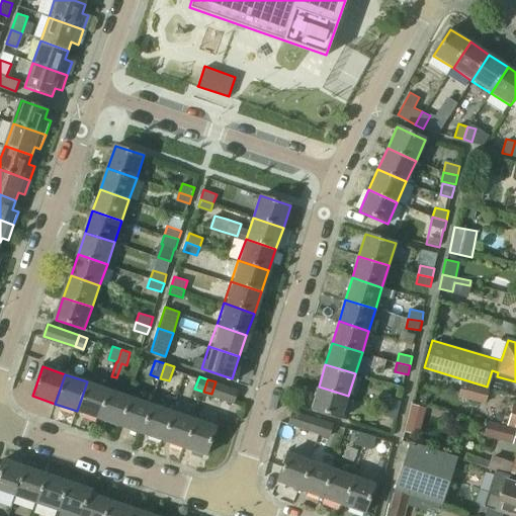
[(77,411),(98,418),(108,389),(87,381),(77,411)]
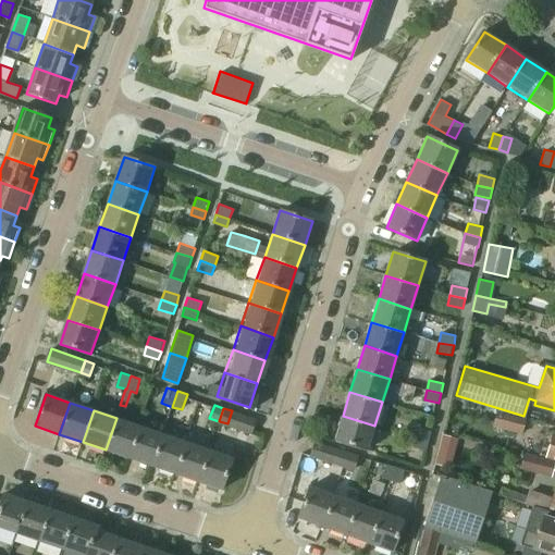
[(232,410),(227,423),(251,432),(256,419),(232,410)]
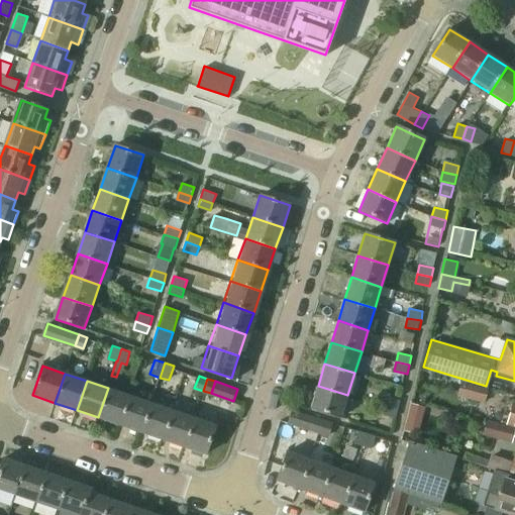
[(489,387),(486,386),(460,381),(457,396),(485,403),(489,387)]
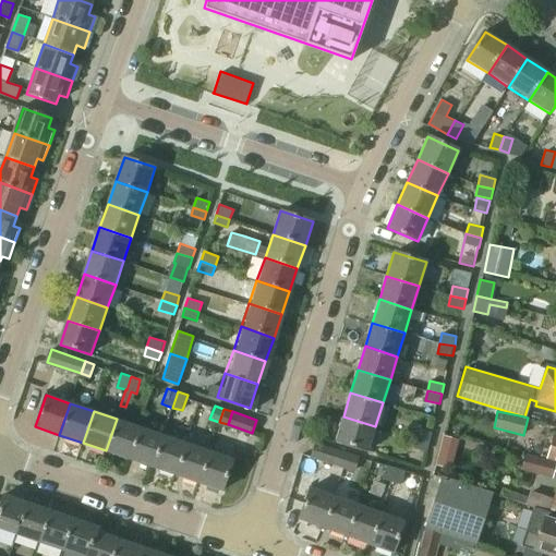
[(375,426),(343,417),(336,440),(367,450),(375,426)]
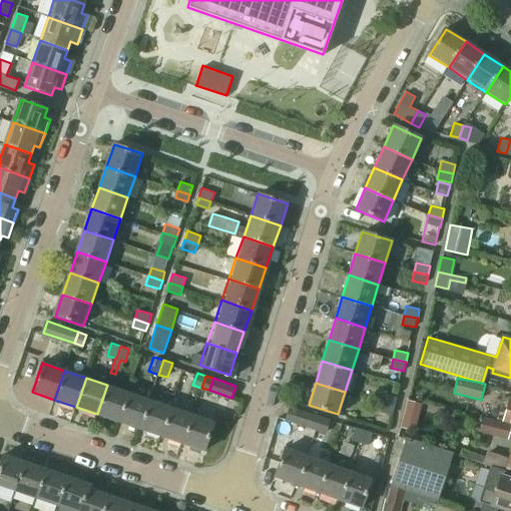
[(97,414),(118,422),(128,393),(107,385),(97,414)]
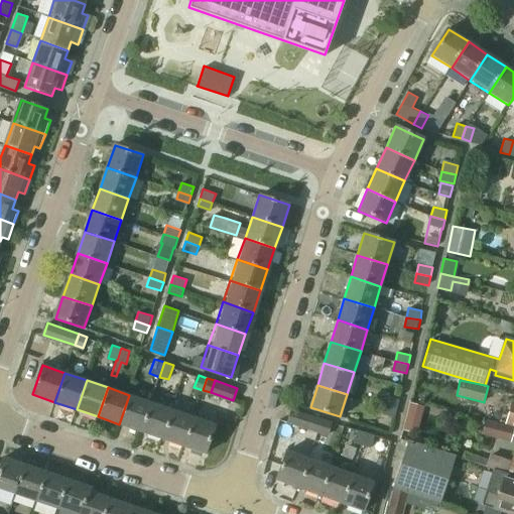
[(119,424),(140,431),(150,402),(129,395),(119,424)]
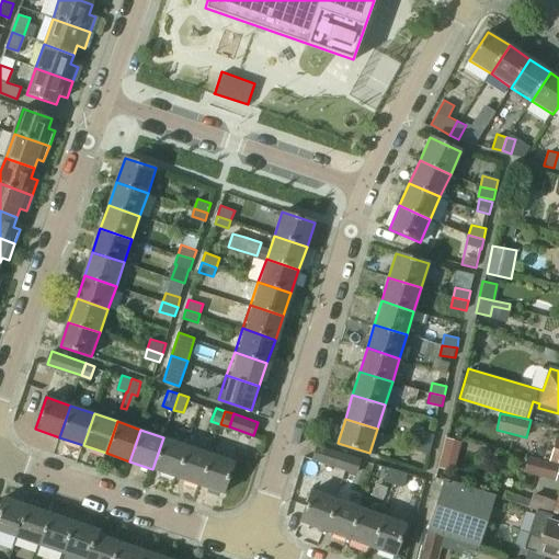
[(420,431),(418,441),(433,444),(435,434),(420,431)]
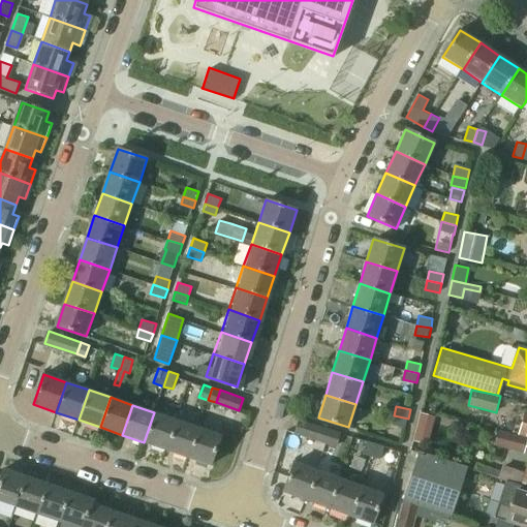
[(144,442),(166,450),(177,421),(154,412),(144,442)]
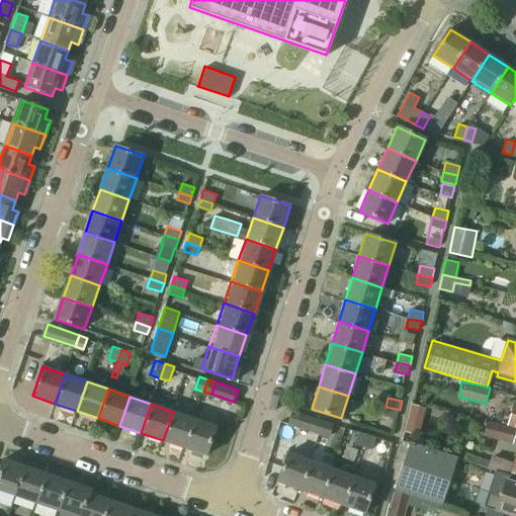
[(398,419),(400,410),(385,407),(383,416),(398,419)]
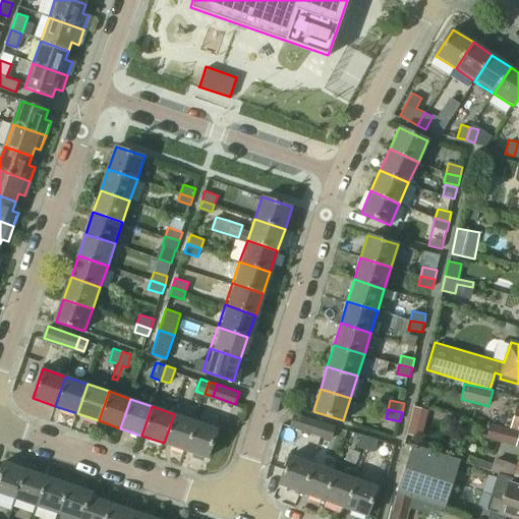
[(322,435),(326,423),(295,413),(292,425),(322,435)]
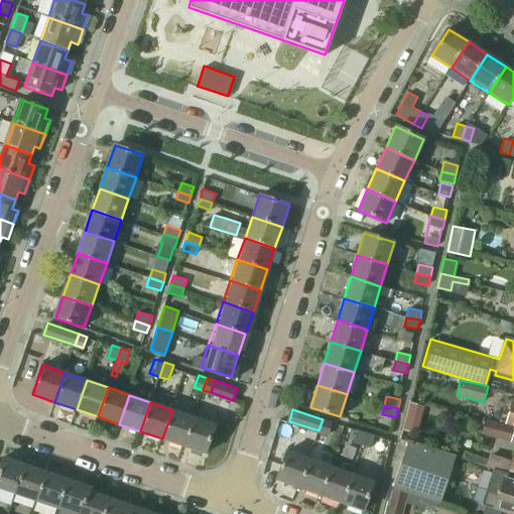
[(162,438),(183,446),(194,417),(172,410),(162,438)]
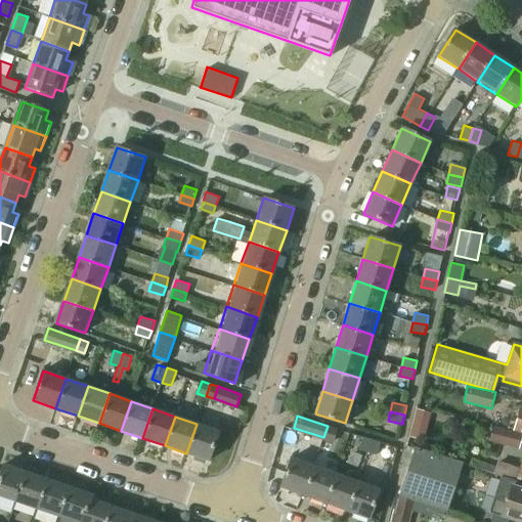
[(415,422),(411,435),(425,438),(428,425),(415,422)]
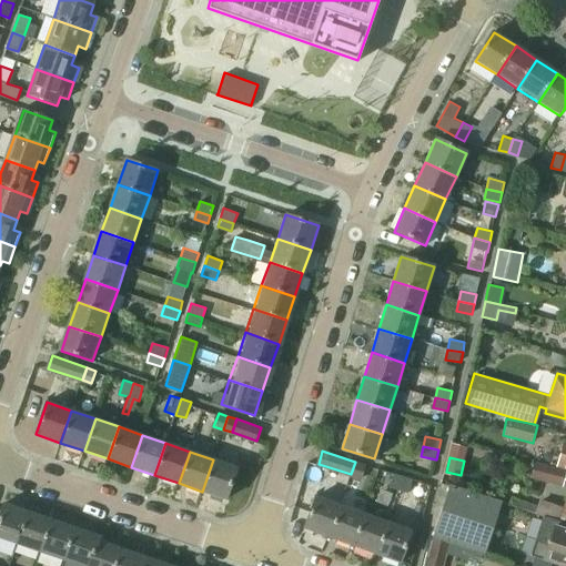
[(238,467),(213,460),(202,492),(226,499),(238,467)]
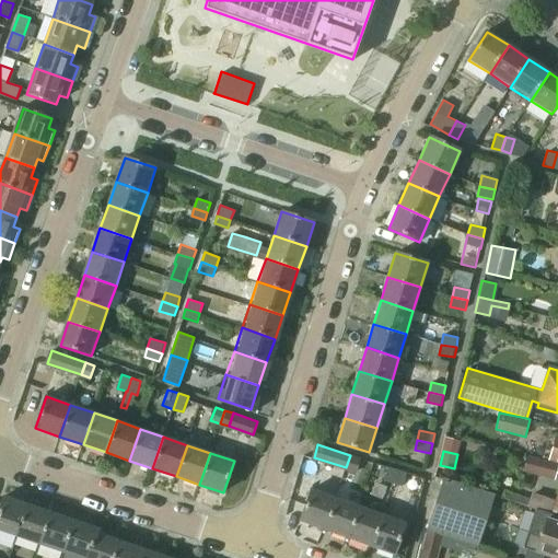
[(527,454),(523,471),(556,479),(557,474),(557,462),(527,454)]
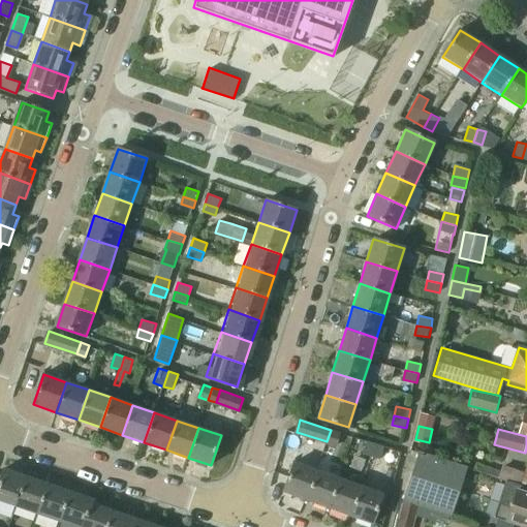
[(340,432),(331,430),(327,441),(336,444),(340,432)]
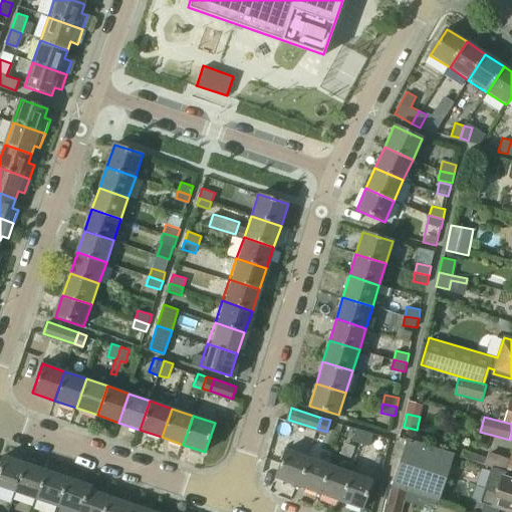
[(353,440),(360,442),(364,430),(357,428),(353,440)]
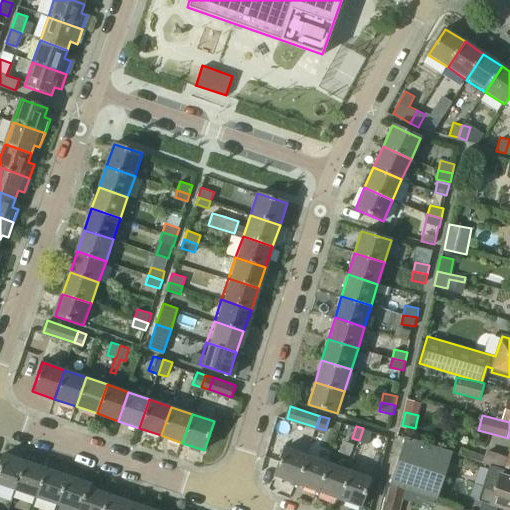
[(363,428),(359,440),(368,443),(372,431),(363,428)]
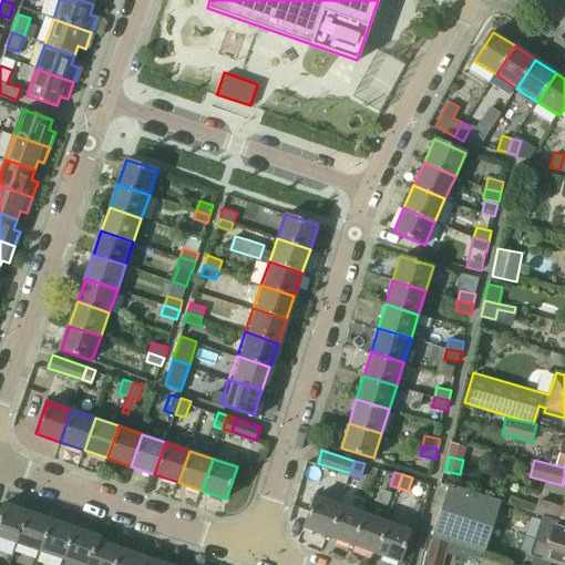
[(484,553),(496,516),(502,500),(452,482),(451,485),(441,481),(438,494),(447,497),(433,535),(484,553)]
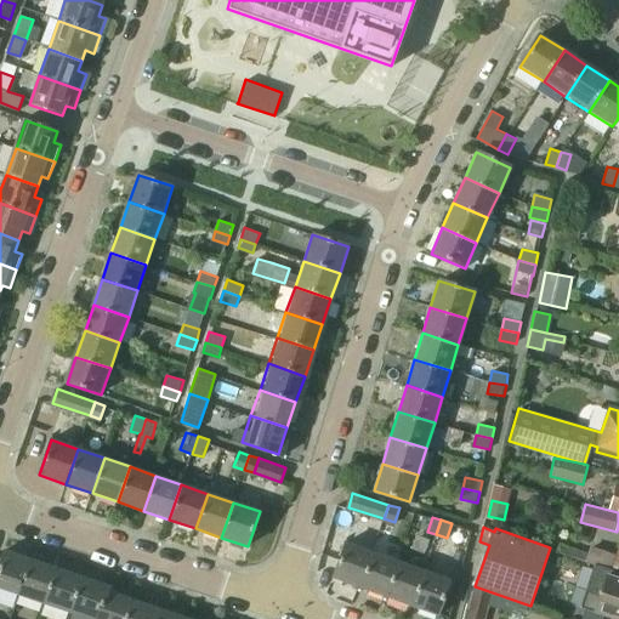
[(603,555),(577,545),(563,540),(558,551),(581,560),(581,558),(600,564),(603,555)]
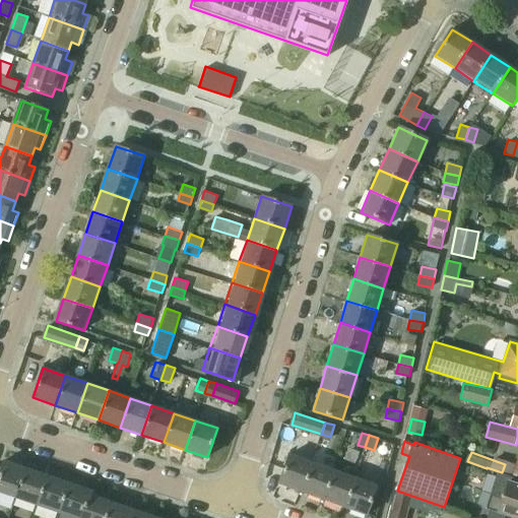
[(301,492),(311,462),(289,454),(278,483),(301,492)]
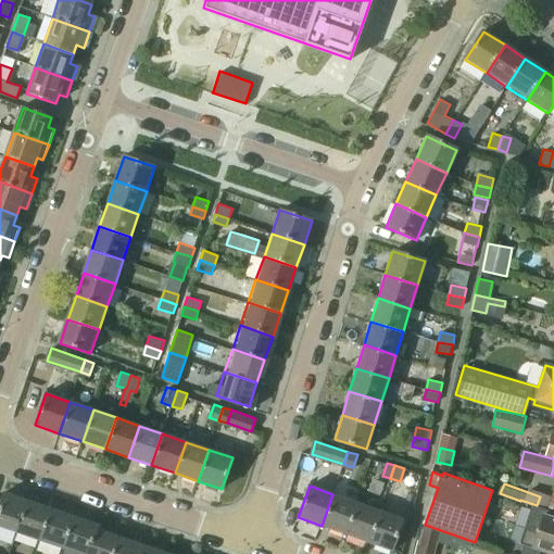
[(0,506),(0,526),(16,531),(17,532),(29,500),(5,492),(0,506)]
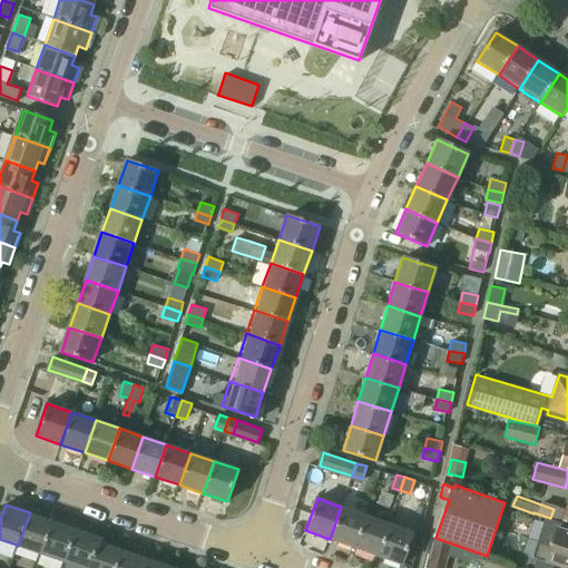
[(330,539),(353,547),(365,515),(341,507),(330,539)]
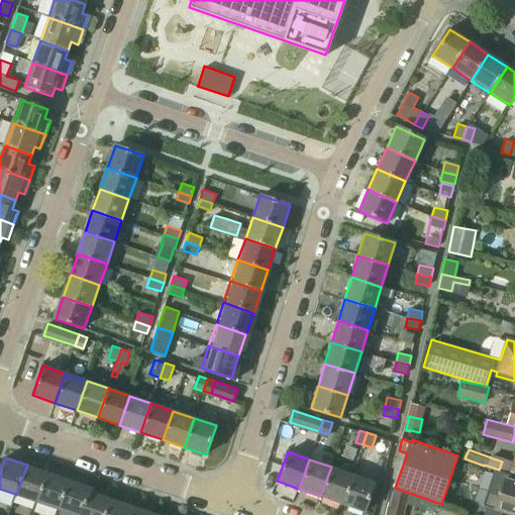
[(27,465),(16,495),(37,502),(48,473),(27,465)]
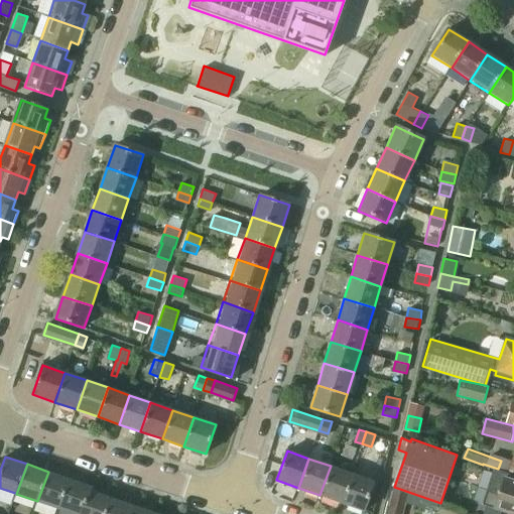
[(319,495),(341,503),(352,474),(331,466),(319,495)]
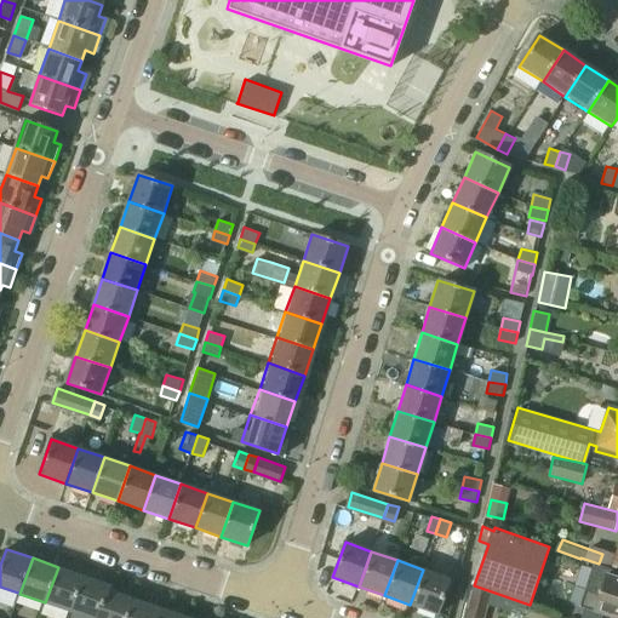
[(584,594),(579,606),(594,611),(616,617),(617,617),(617,577),(611,576),(613,568),(594,562),(584,594)]
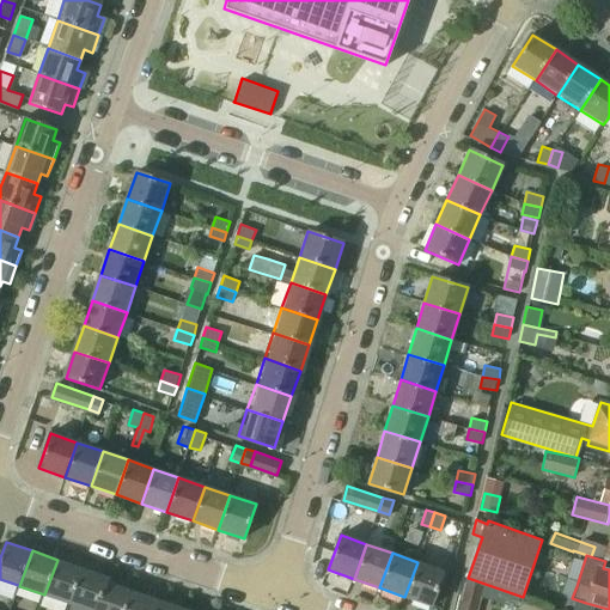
[(58,560),(44,595),(69,604),(83,568),(58,560)]
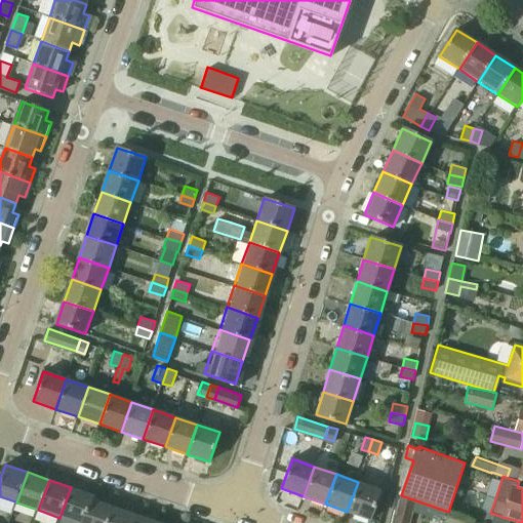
[(380,489),(358,482),(347,512),(369,520),(380,489)]
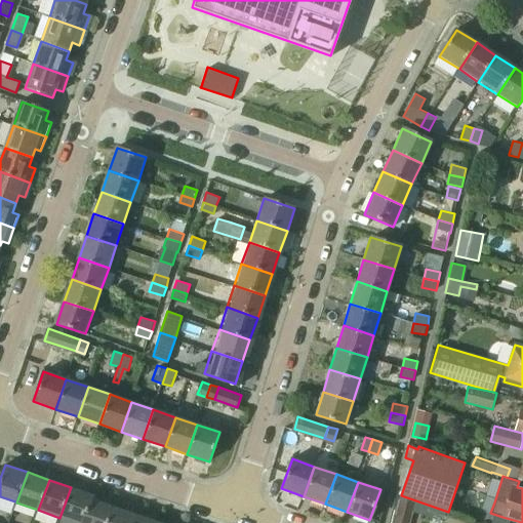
[(71,487),(59,518),(75,522),(82,522),(91,499),(92,495),(71,487)]
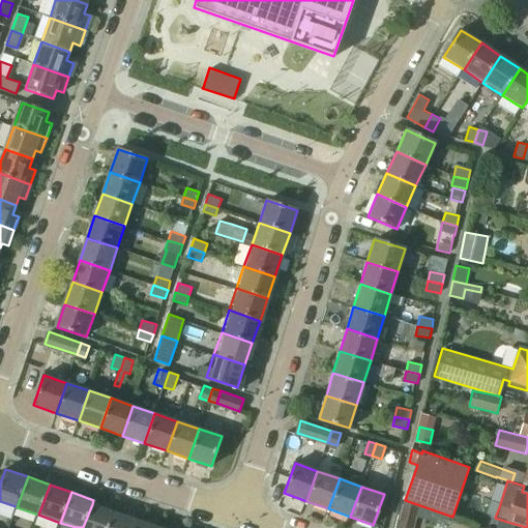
[(413,527),(419,506),(405,502),(399,527),(413,527)]
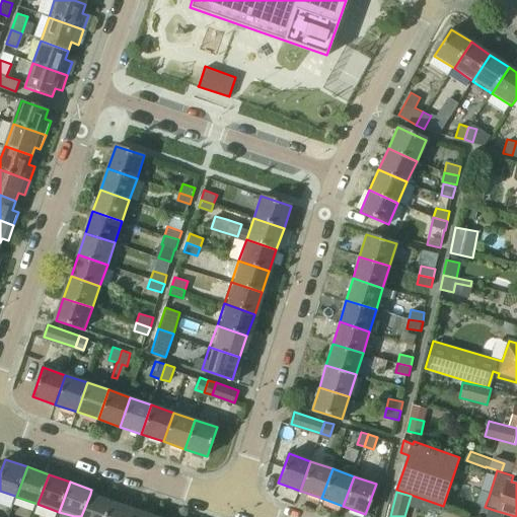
[(90,494),(81,516),(105,516),(112,501),(90,494)]
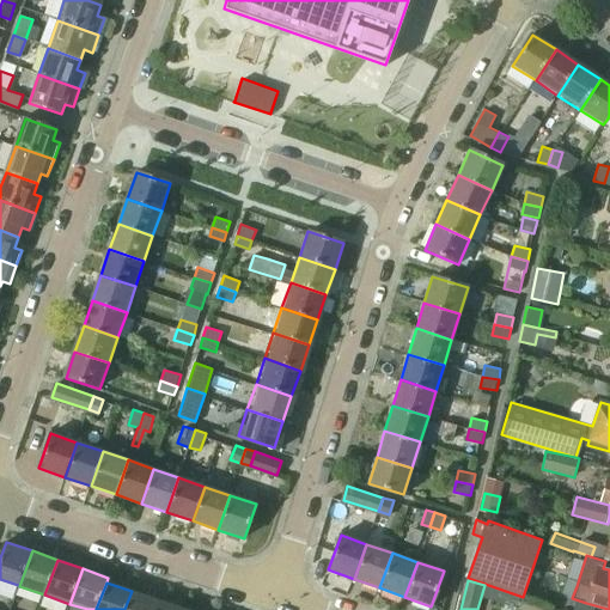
[(132,591),(124,609),(153,609),(157,601),(132,591)]
